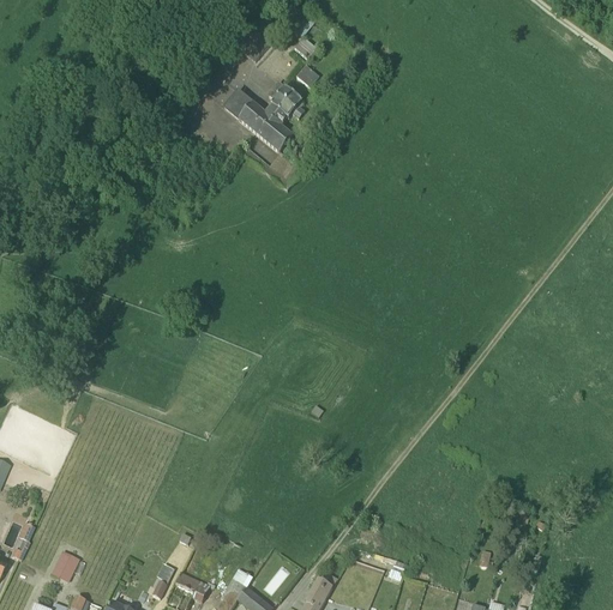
[(314,22),(289,0),(284,0),(272,14),(301,38),(314,22)]
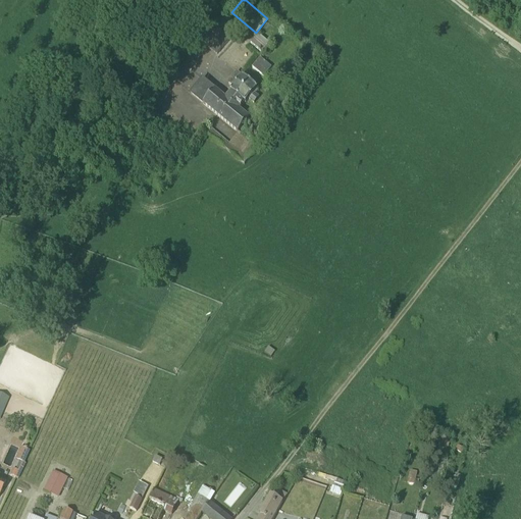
[(199,39),(215,53),(232,33),(216,19),(199,39)]
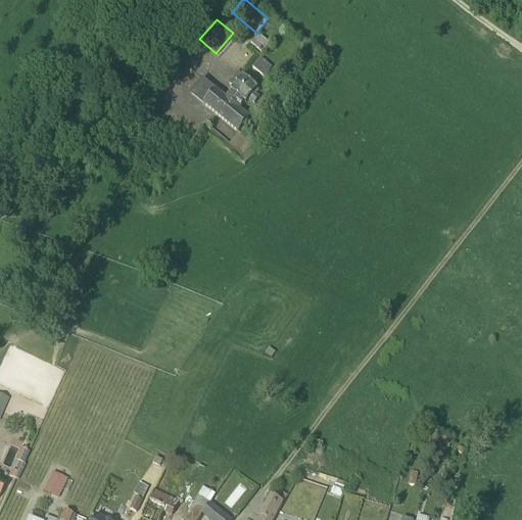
[(270,42),(257,32),(249,41),(263,51),(270,42)]
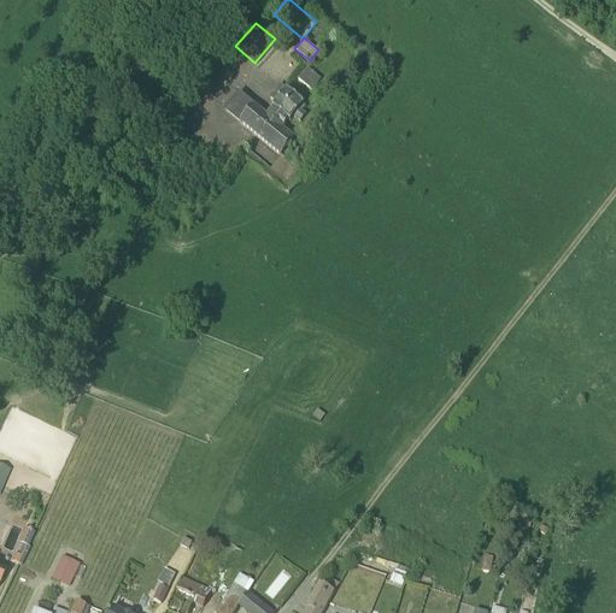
[(320,77),(306,66),(297,77),(310,88),(320,77)]
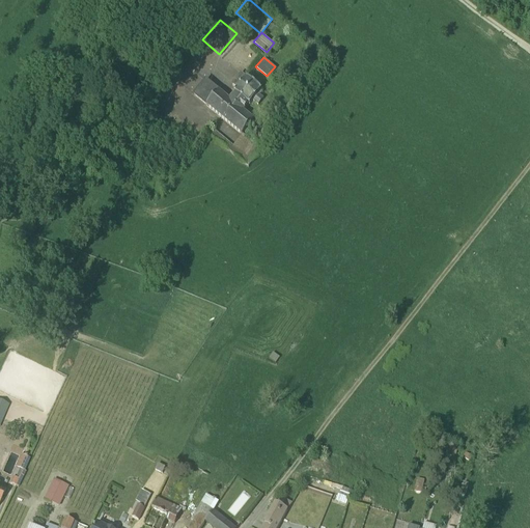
[(257,103),(262,96),(259,92),(261,90),(259,88),(260,87),(240,71),(230,82),(235,87),(228,96),(204,77),(191,93),(241,133),(242,132),(253,117),(243,109),(251,99),(257,103)]
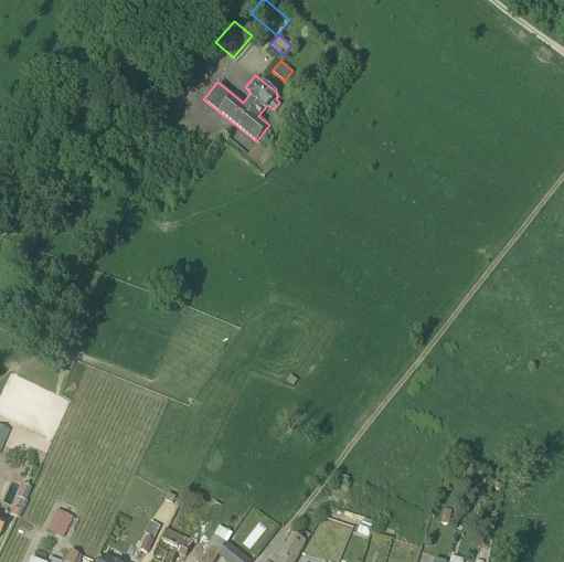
[(282,115),(274,124),(285,134),(293,125),(282,115)]
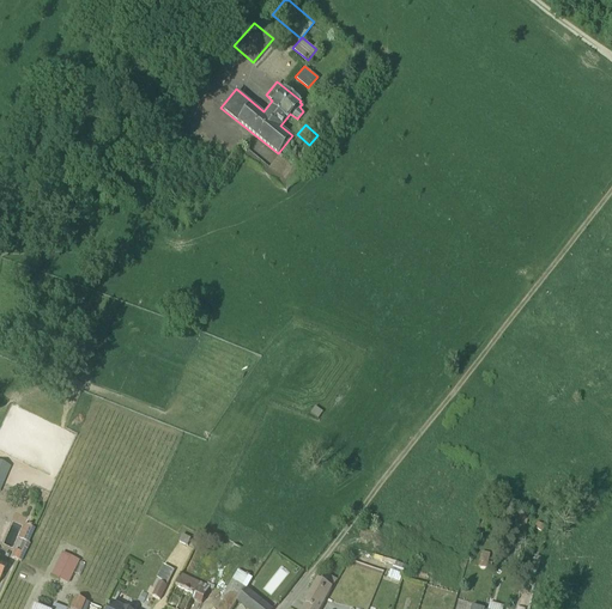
[(30,525),(32,521),(29,518),(26,524),(22,522),(16,536),(26,541),(32,527),(30,525)]
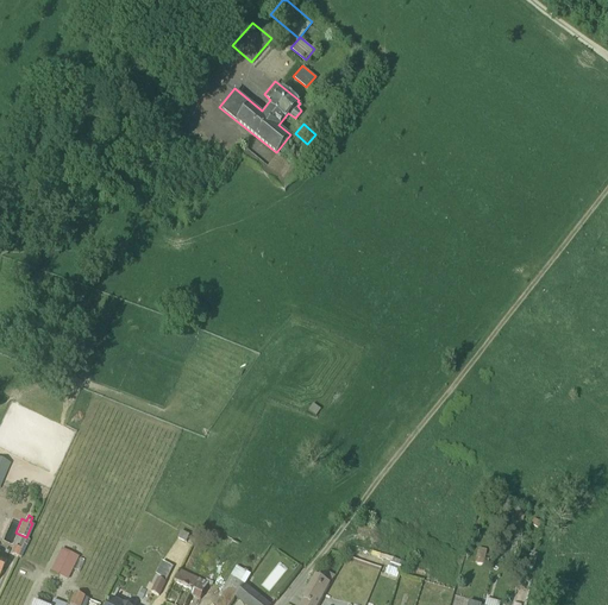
[(18,555),(27,539),(20,535),(17,546),(13,544),(10,552),(18,555)]
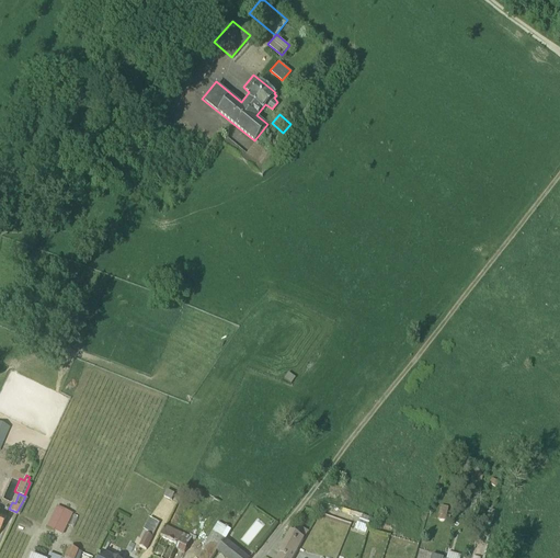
[(61,533),(71,511),(56,503),(45,524),(61,533)]
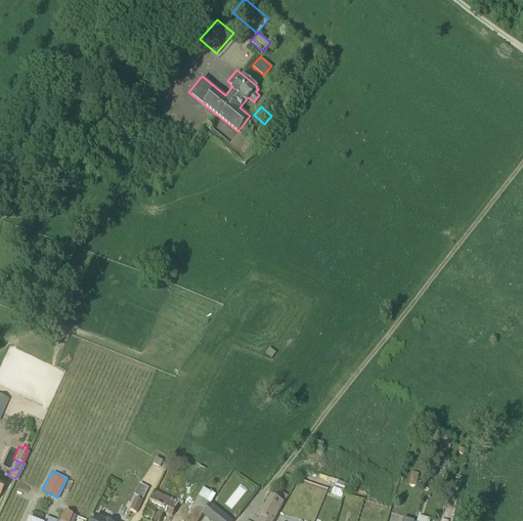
[(418,472),(410,470),(407,483),(415,485),(418,472)]
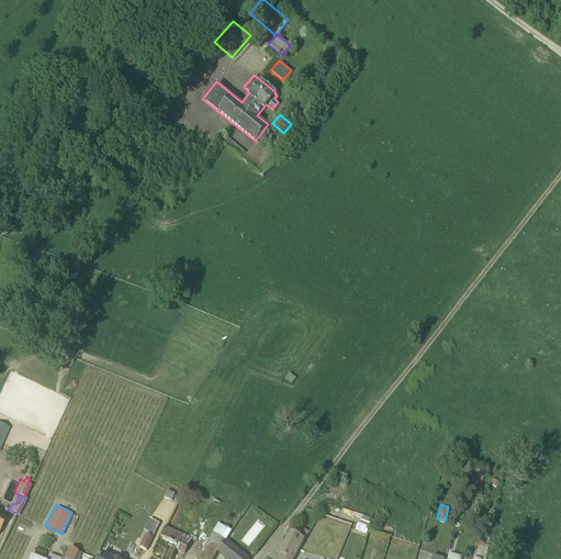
[(495,510),(490,507),(484,526),(490,528),(495,510)]
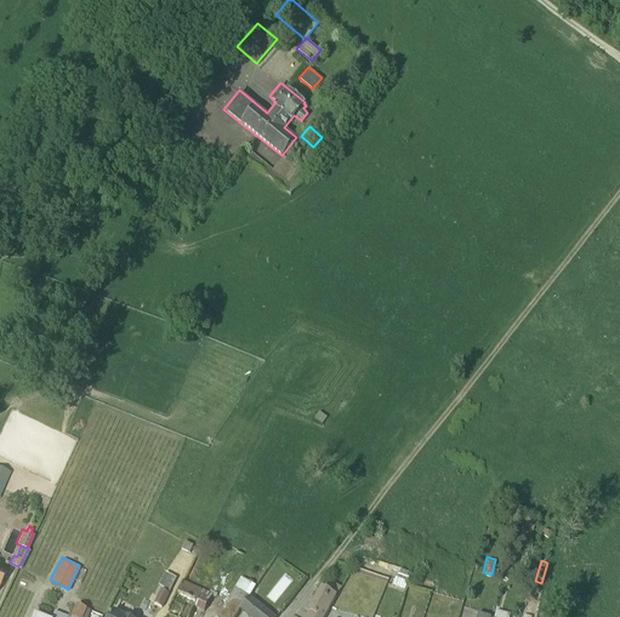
[(170,588),(176,575),(164,570),(158,583),(170,588)]
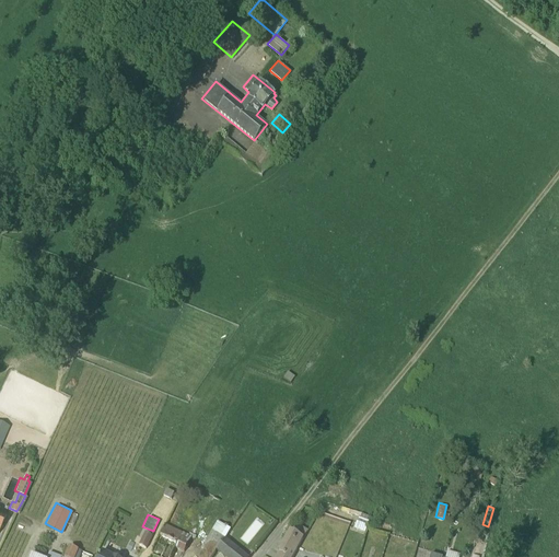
[(217,519),(199,546),(201,547),(211,553),(229,528),(217,519)]
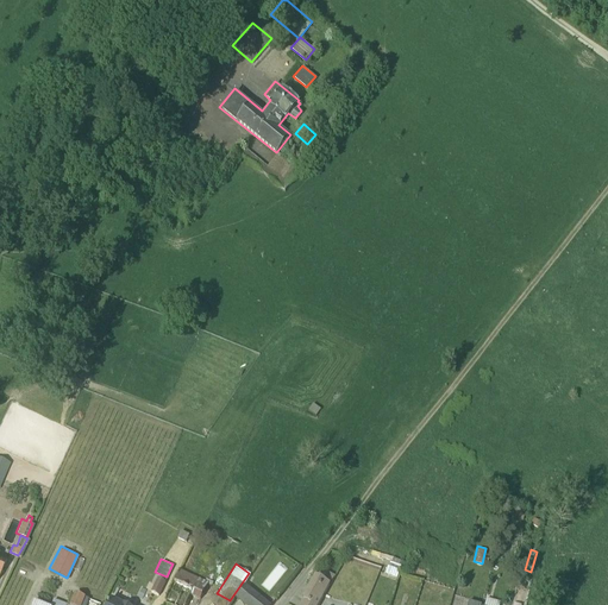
[(180,568),(175,577),(202,590),(206,583),(210,584),(212,580),(205,577),(204,579),(200,577),(200,578),(180,568)]
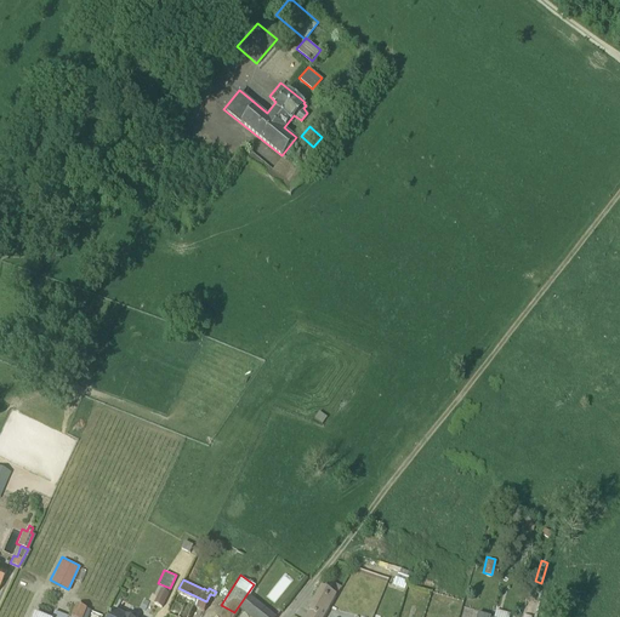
[(322,616),(335,594),(320,586),(303,616),(322,616)]
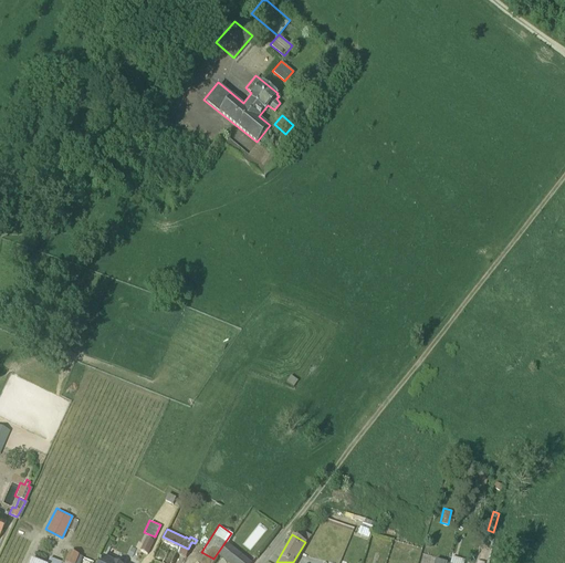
[(153,540),(145,535),(139,549),(147,552),(153,540)]
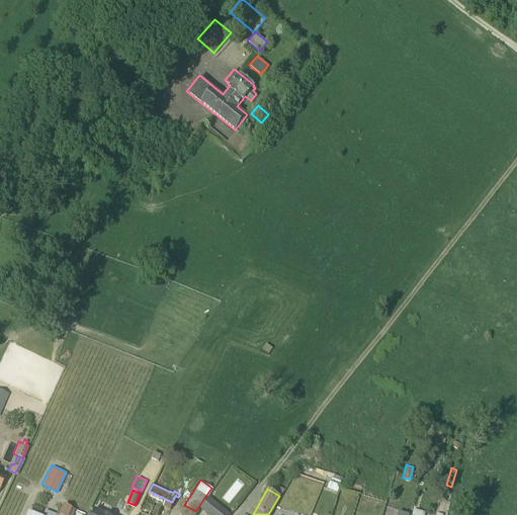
[(149,491),(139,511),(148,514),(157,514),(162,506),(169,509),(172,502),(149,491)]
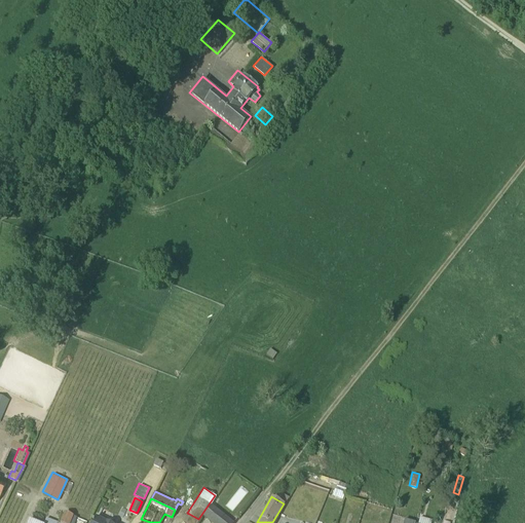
[(210,503),(201,515),(213,522),(231,522),(232,522),(210,503)]
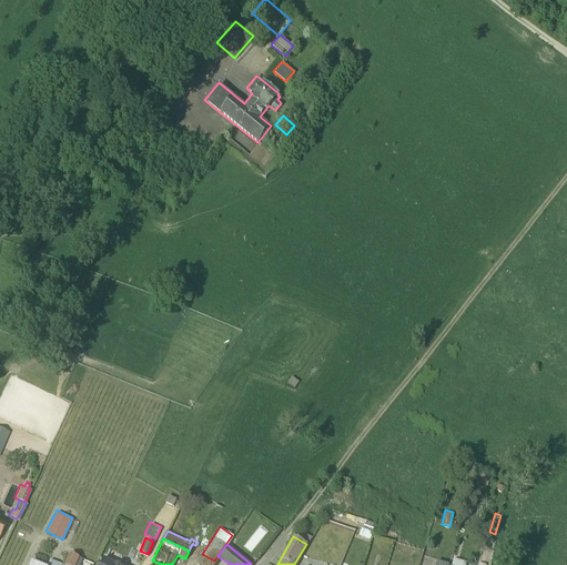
[(68,552),(63,564),(67,564),(70,564),(74,554),(68,552)]
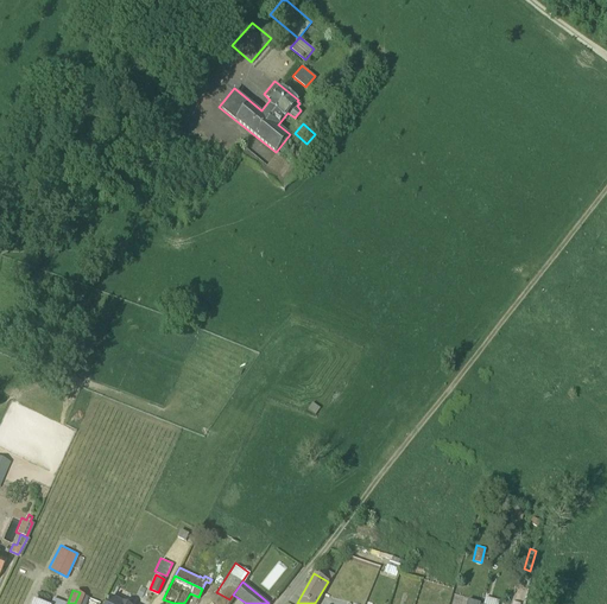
[(83,603),(88,596),(80,592),(75,603),(83,603)]
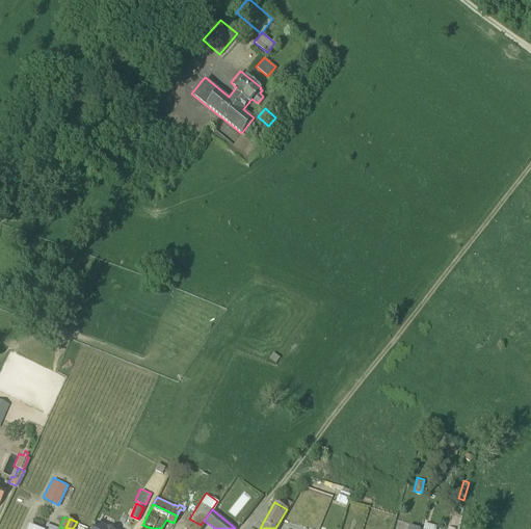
[(197,528),(201,525),(191,520),(187,526),(189,527),(187,528),(197,528)]
